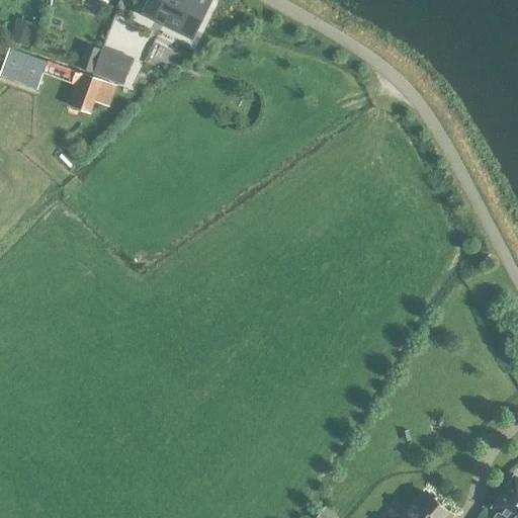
[(147,0),(140,14),(192,40),(212,0),(147,0)]
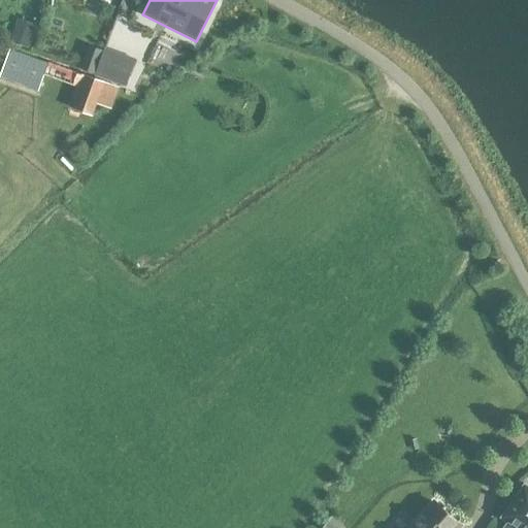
[(38,25),(19,19),(10,40),(30,47),(38,25)]
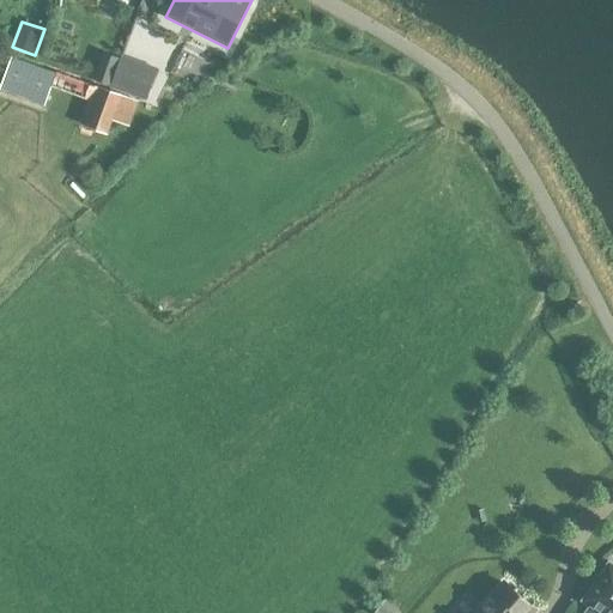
[(149,65),(121,55),(110,86),(146,99),(152,84),(143,80),(149,65)]
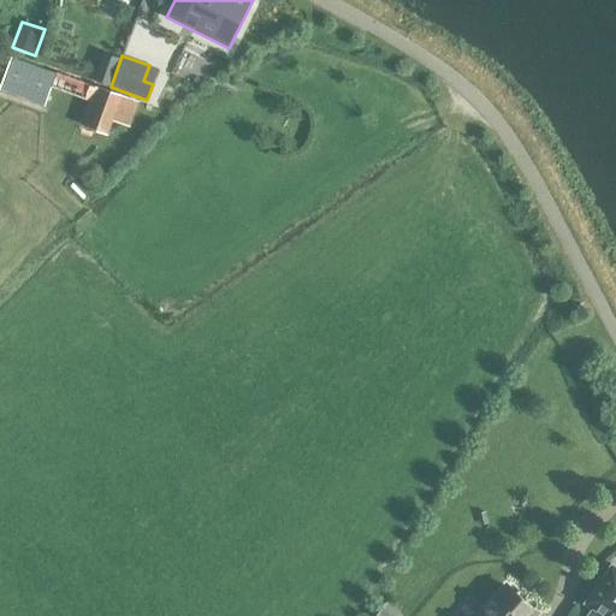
[(136,104),(83,84),(10,59),(0,82),(0,92),(41,107),(47,89),(86,104),(77,125),(108,137),(114,120),(129,125),(136,104)]
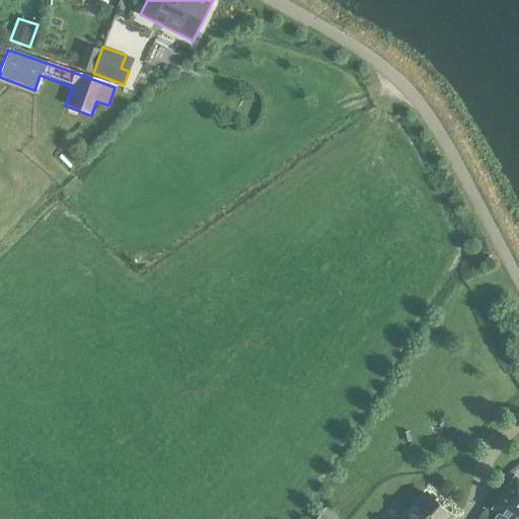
[(518,476),(516,475),(515,476),(515,477),(495,507),(494,506),(493,508),(495,509),(500,512),(495,518),(518,518),(518,477),(517,476),(518,476)]
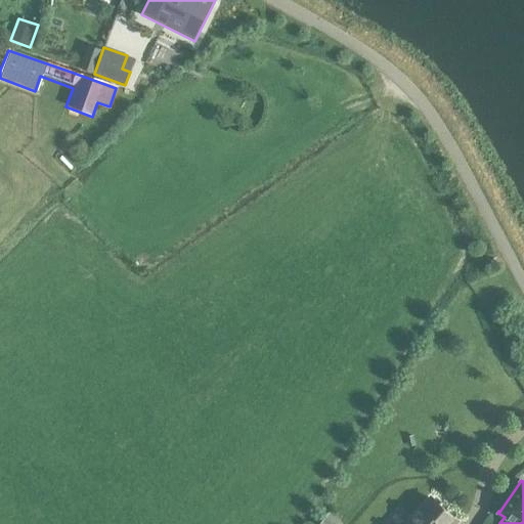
[(456,523),(460,522),(430,496),(405,523),(456,523)]
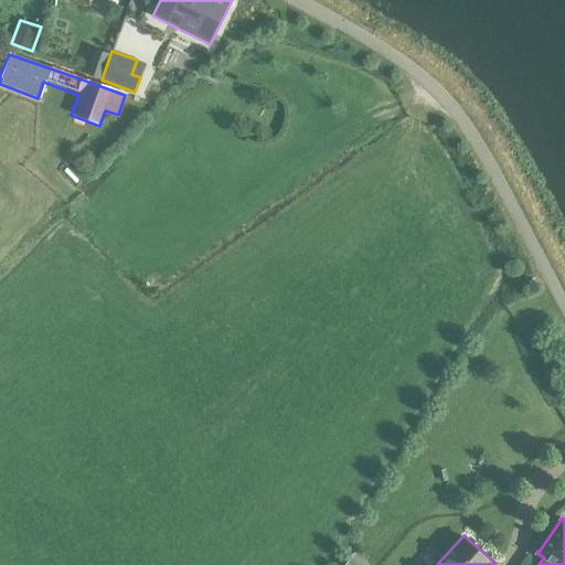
[(347,564),(370,564),(355,554),(347,564)]
